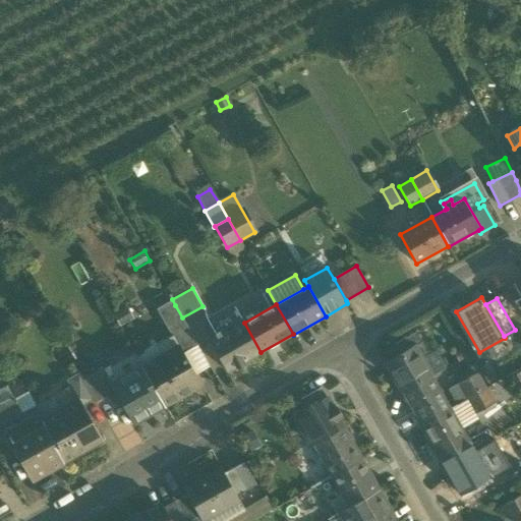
[(127,305),(112,314),(120,328),(134,320),(127,305)]
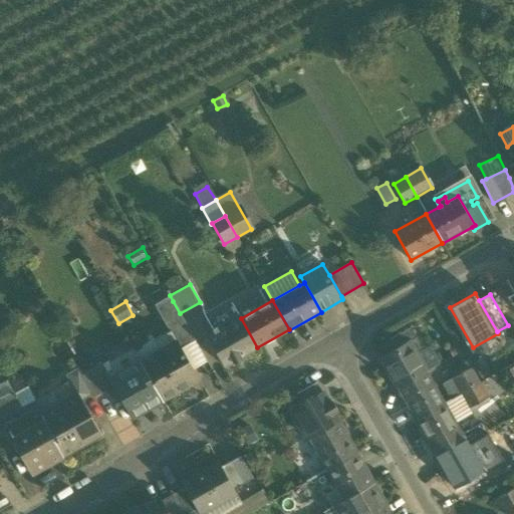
[(159,309),(169,326),(183,318),(180,313),(173,301),(159,309)]
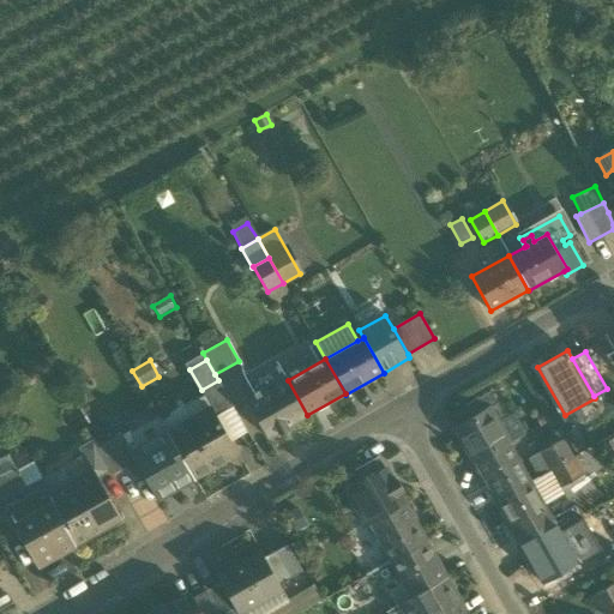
[(211,408),(216,416),(233,407),(218,380),(202,390),(200,391),(203,396),(210,409),(211,408)]
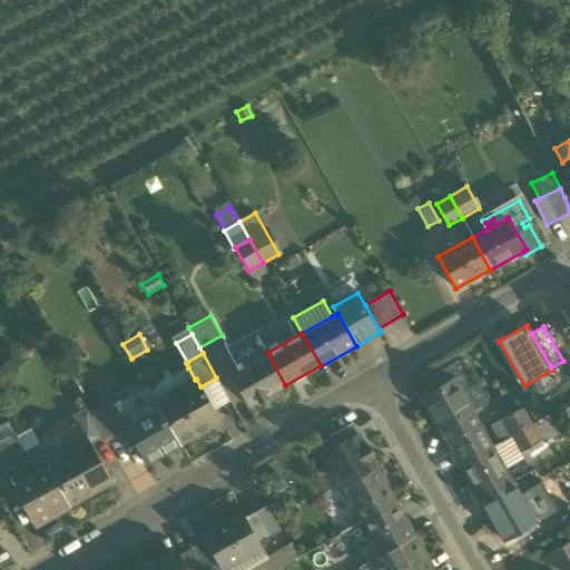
[(266,395),(285,385),(267,353),(256,360),(255,357),(242,365),(241,363),(235,365),(236,367),(228,372),(248,406),(257,401),(258,403),(267,397),(266,395)]
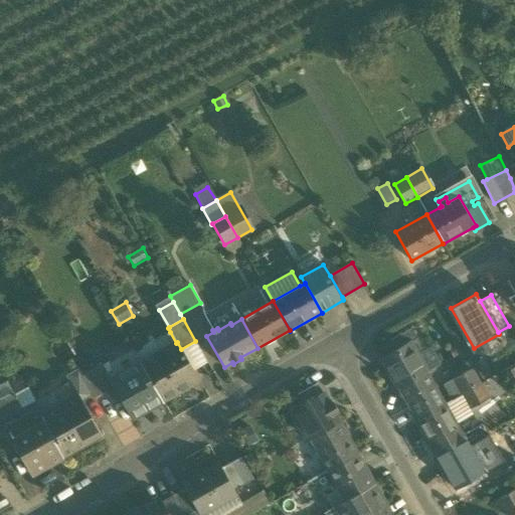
[(390,340),(396,351),(410,343),(417,339),(411,329),(390,340)]
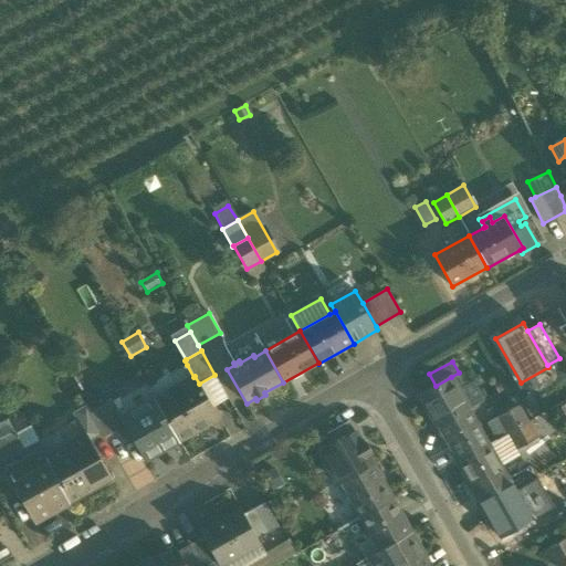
[(194,377),(187,365),(168,376),(175,387),(194,377)]
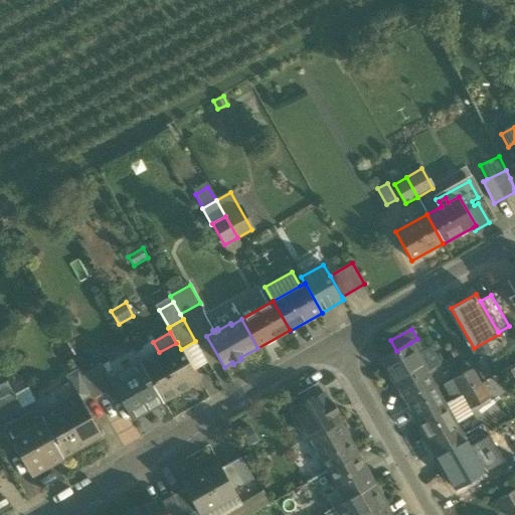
[(207,362),(195,341),(181,349),(193,370),(207,362)]
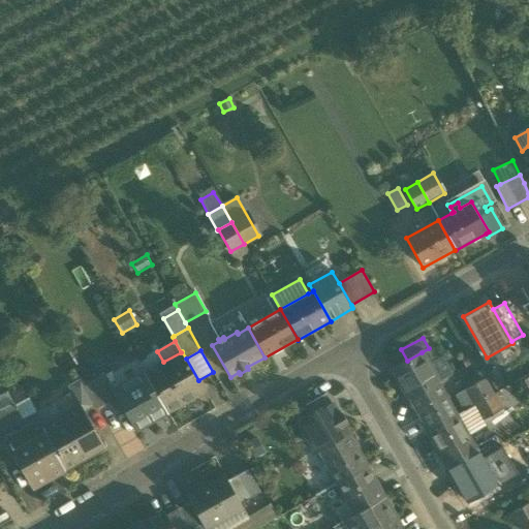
[(163,362),(145,373),(167,412),(205,391),(198,380),(186,359),(182,351),(181,352),(163,362)]
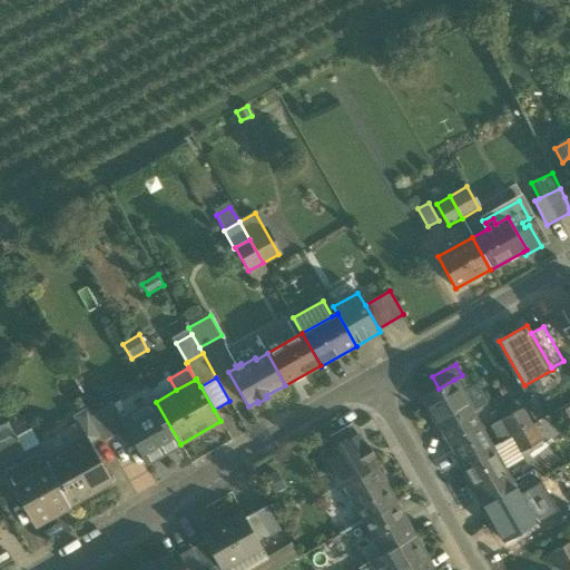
[(422,397),(441,431),(473,412),(462,392),(454,380),(439,389),(422,397)]
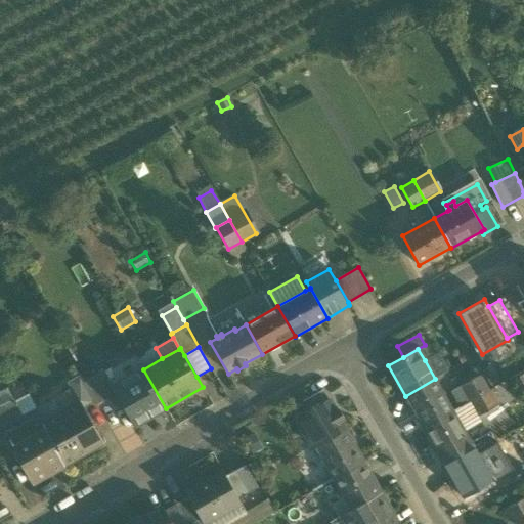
[(438,352),(425,360),(435,379),(449,370),(438,352)]
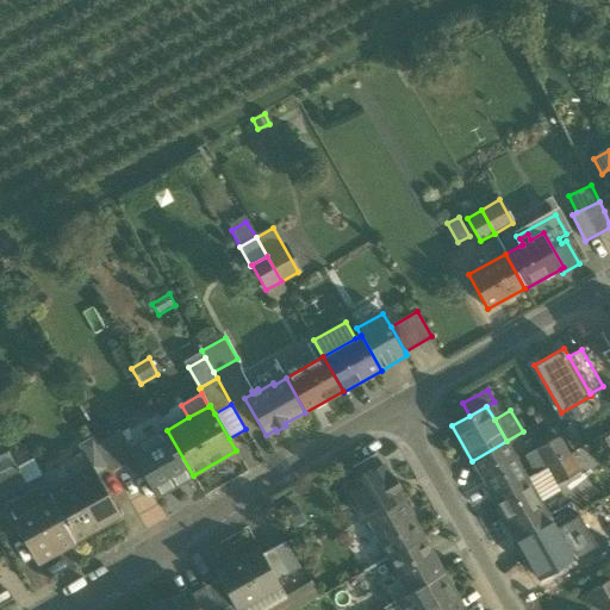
[(573,424),(560,431),(571,449),(584,442),(573,424)]
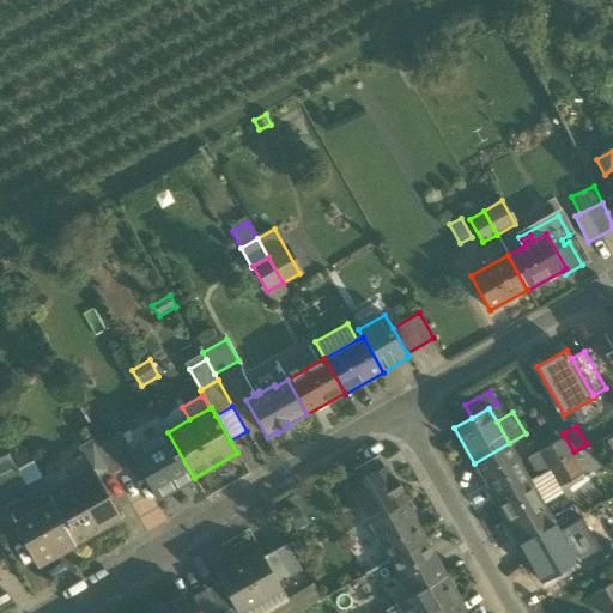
[(91,438),(92,439),(98,449),(115,438),(109,428),(91,438)]
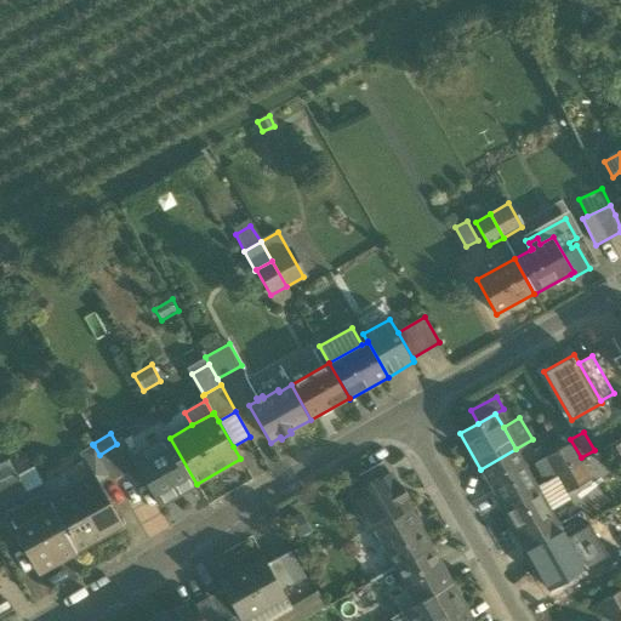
[(159,505),(197,484),(170,438),(134,457),(132,459),(137,467),(159,505)]
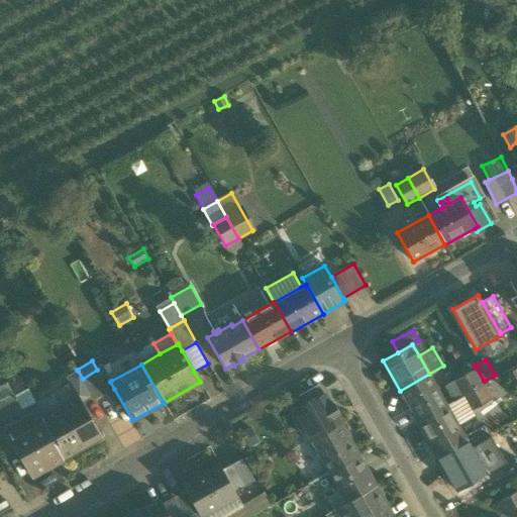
[(97,370),(83,379),(93,397),(95,400),(114,389),(110,382),(111,381),(103,367),(97,370)]
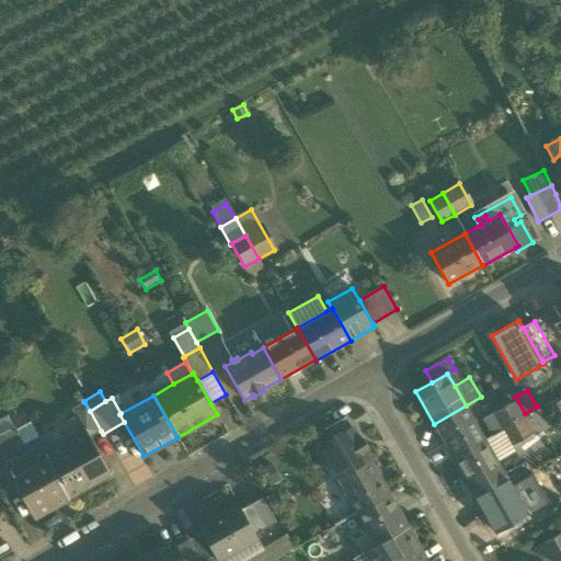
[(515,401),(494,413),(504,430),(524,419),(515,401)]
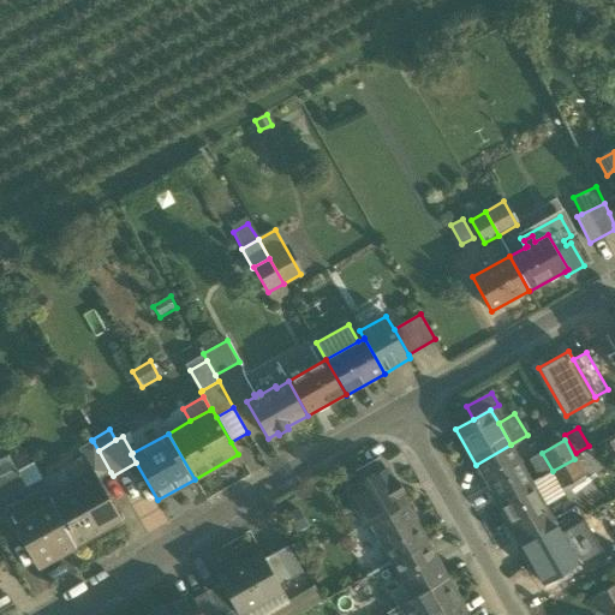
[(84,455),(94,472),(97,479),(111,472),(99,451),(93,441),(81,447),(84,455)]
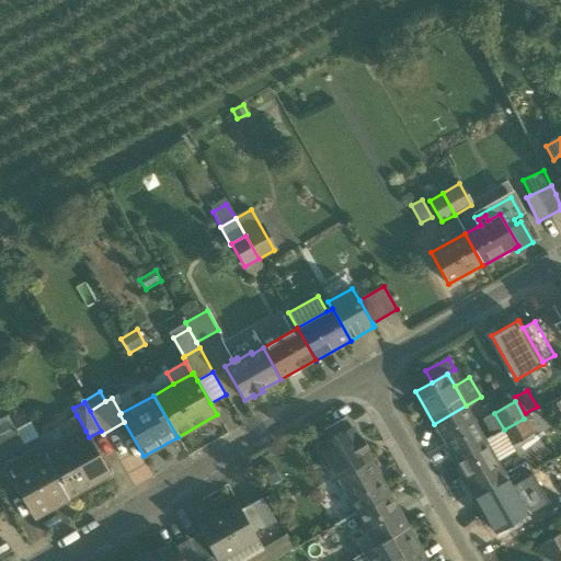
[(434,424),(454,458),(485,441),(466,405),(434,424)]
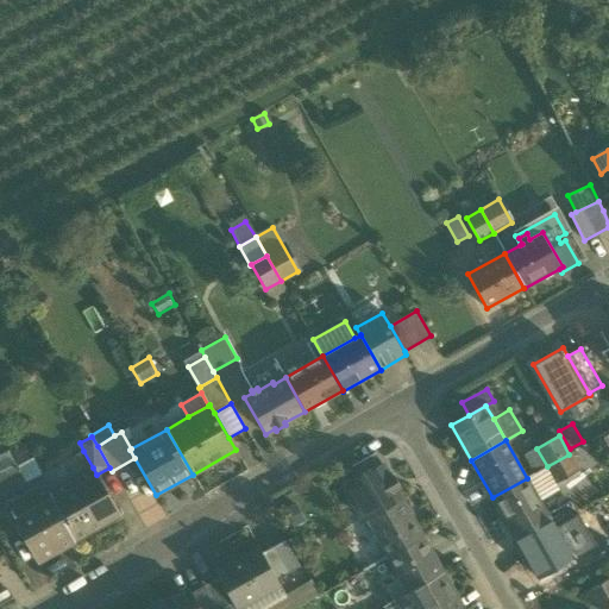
[(579,447),(569,454),(578,471),(590,464),(579,447)]
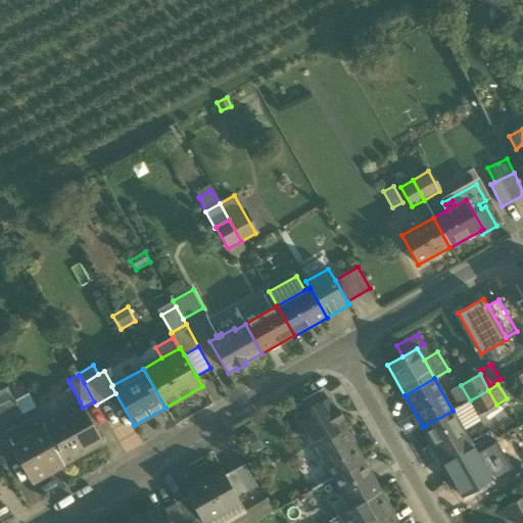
[(469,400),(470,400),(461,385),(450,391),(460,407),(469,400)]
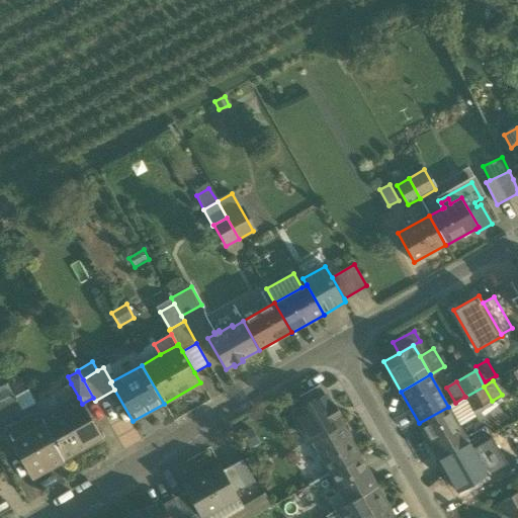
[(0,386),(0,401),(12,395),(7,383),(0,386)]
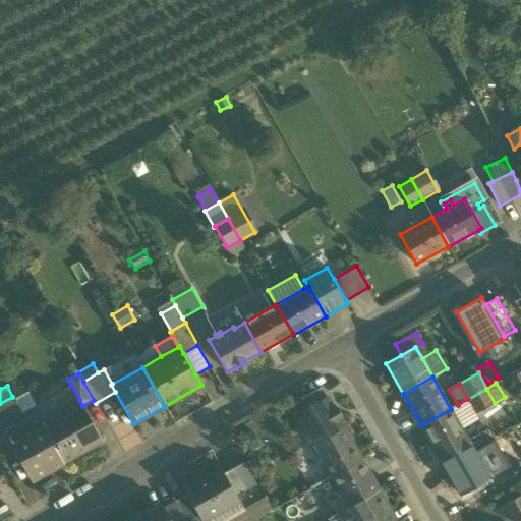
[(71,386),(35,406),(42,420),(79,400),(71,386)]
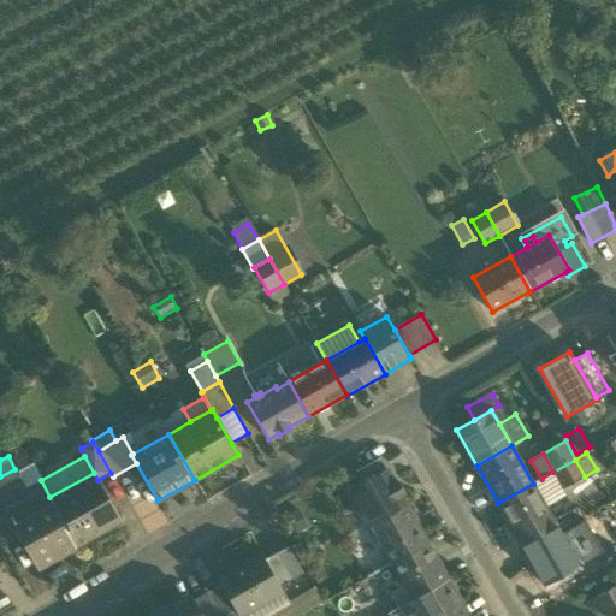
[(355,473),(362,484),(386,471),(380,458),(355,473)]
